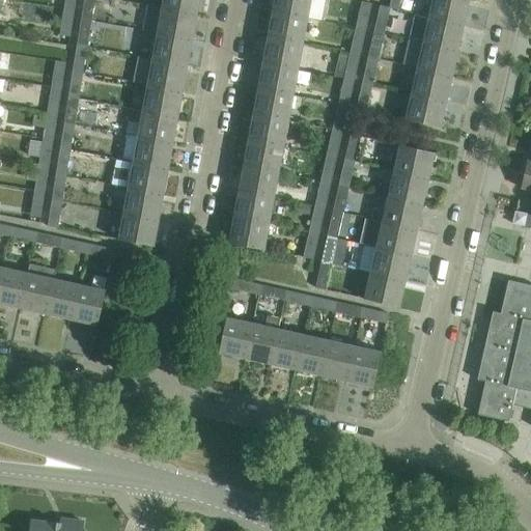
[(65,0),(64,11),(75,12),(76,0),(65,0)]
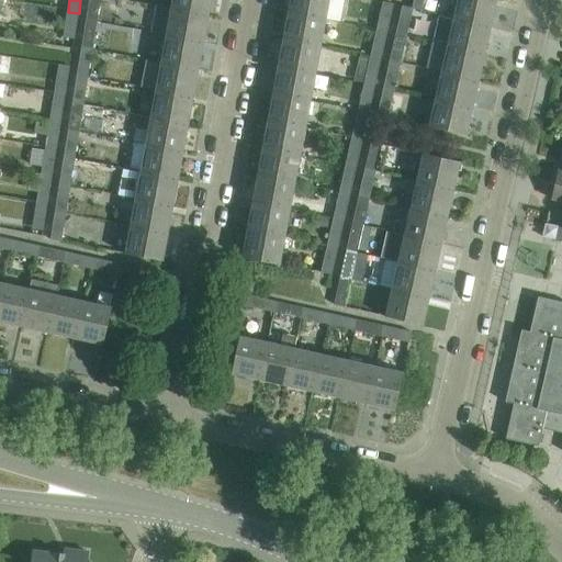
[(89,0),(87,22),(97,24),(100,0),(89,0)]
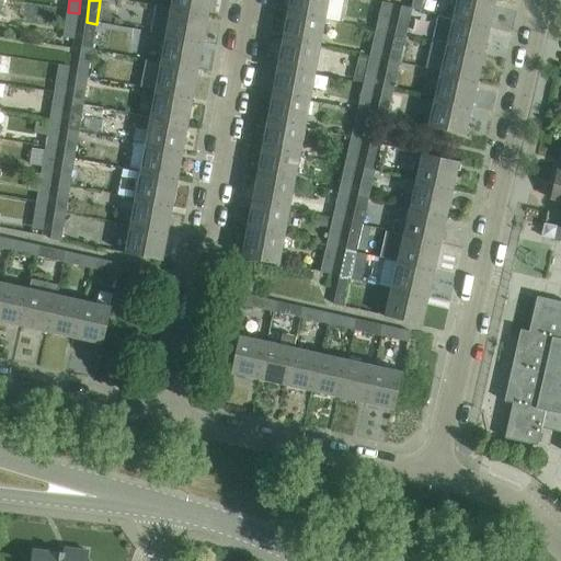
[(170,0),(169,10),(208,18),(212,0),(170,0)]
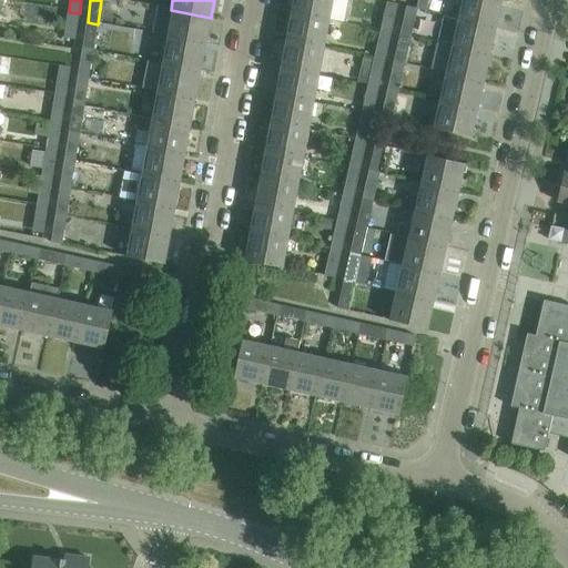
[(292,0),(290,14),(328,21),(332,0),(292,0)]
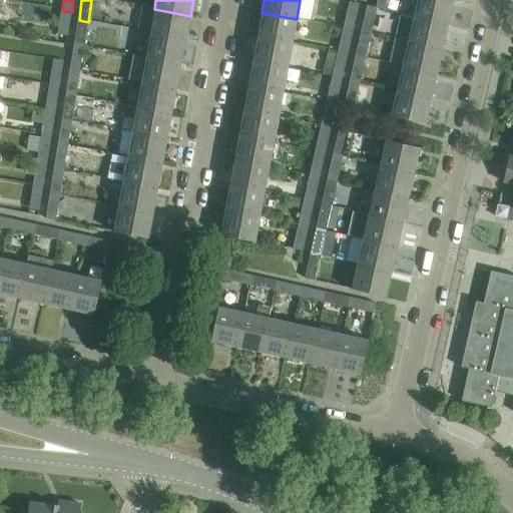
[(378,0),(377,8),(378,8),(377,9),(386,11),(388,0),(378,0)]
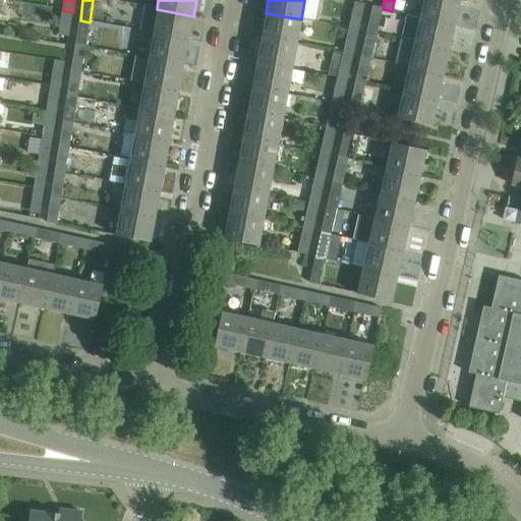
[(451,0),(422,0),(419,18),(455,26),(460,2),(451,0)]
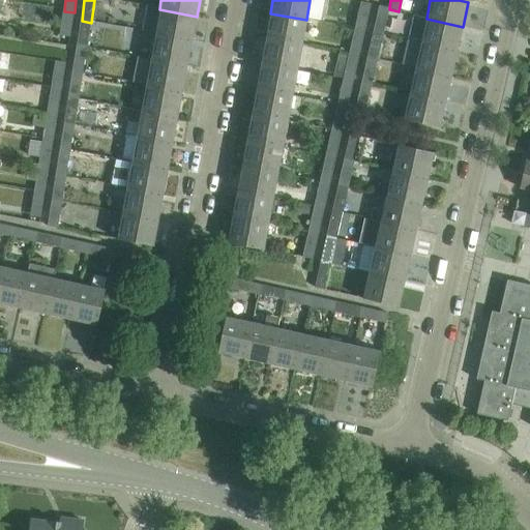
[(361,2),(355,30),(365,31),(372,4),(361,2)]
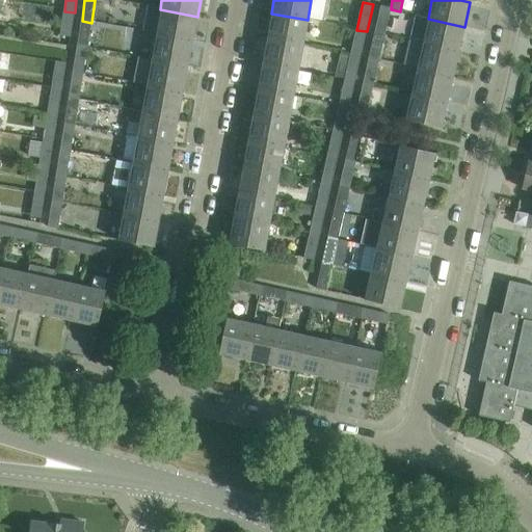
[(381,6),(375,34),(384,36),(391,9),(392,8),(391,8),(381,6)]
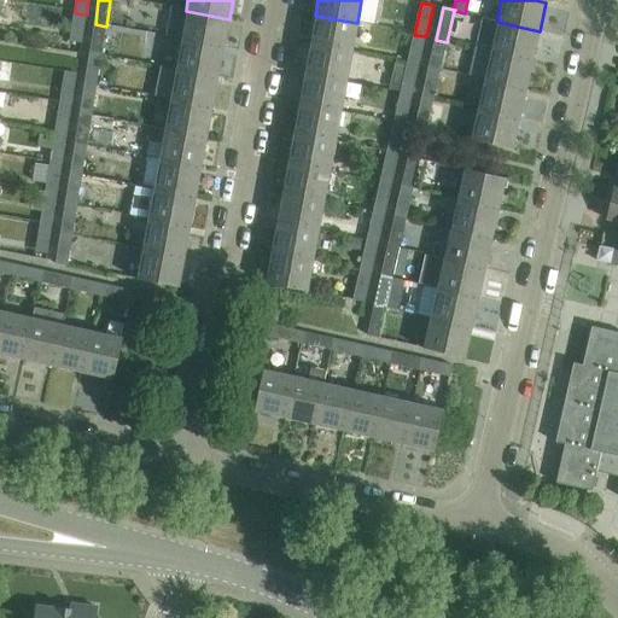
[(186,11),(180,41),(225,50),(229,19),(186,11)]
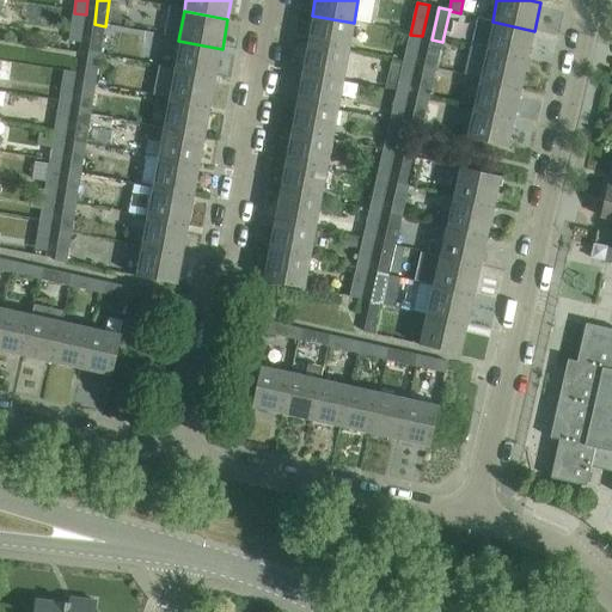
[(86,14),(74,13),(67,53),(79,55),(86,14)]
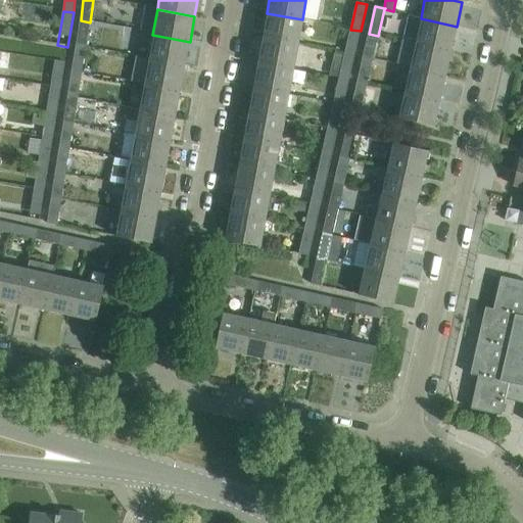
[(267,13),(263,38),(297,45),(302,19),(267,13)]
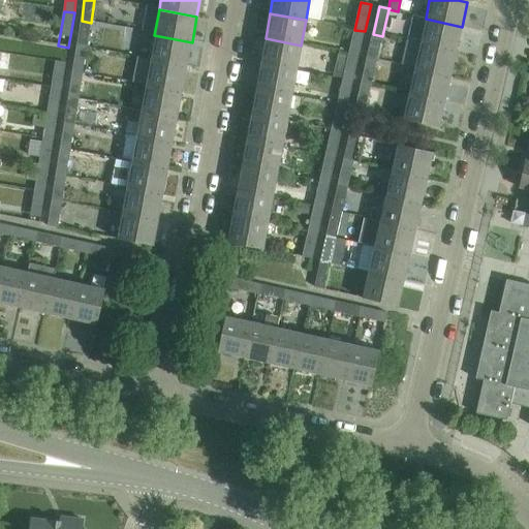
[(426,19),(419,44),(456,53),(462,27),(426,19)]
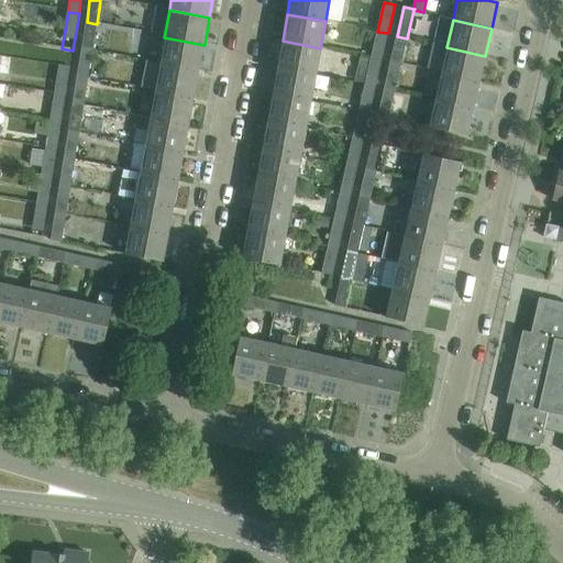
[(87,22),(81,51),(92,52),(97,24),(87,22)]
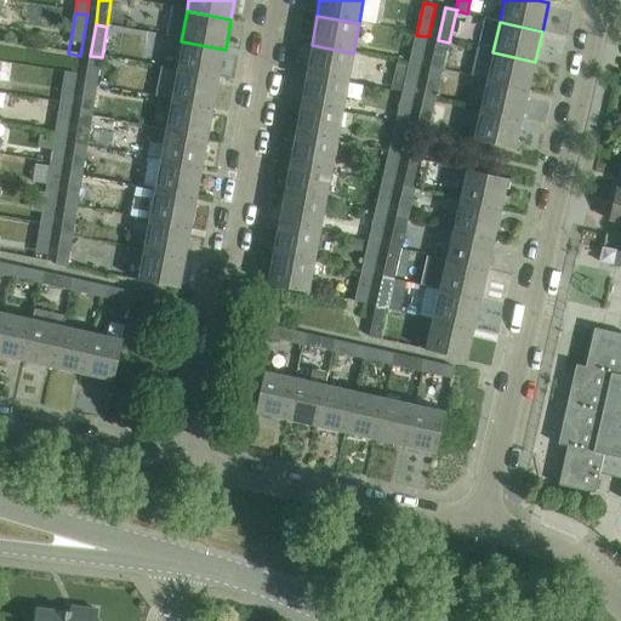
[(416,35),(409,64),(421,67),(428,36),(416,35)]
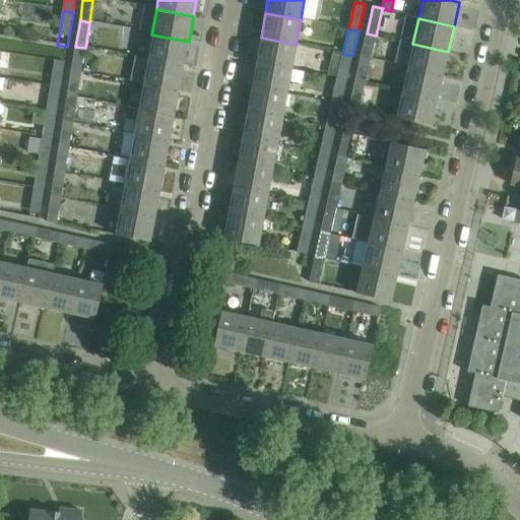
[(367,34),(362,58),(371,60),(376,36),(367,34)]
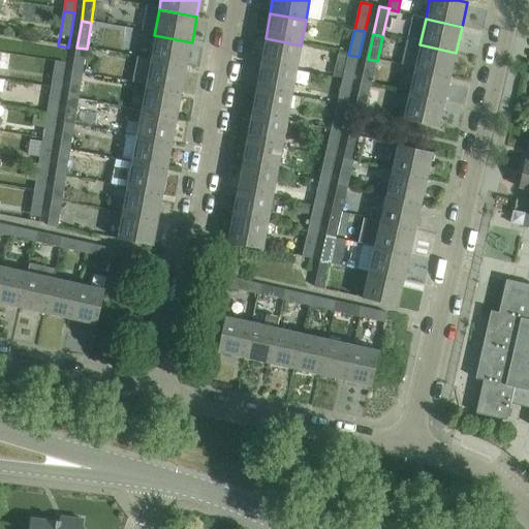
[(154,35),(150,61),(187,68),(192,42),(154,35)]
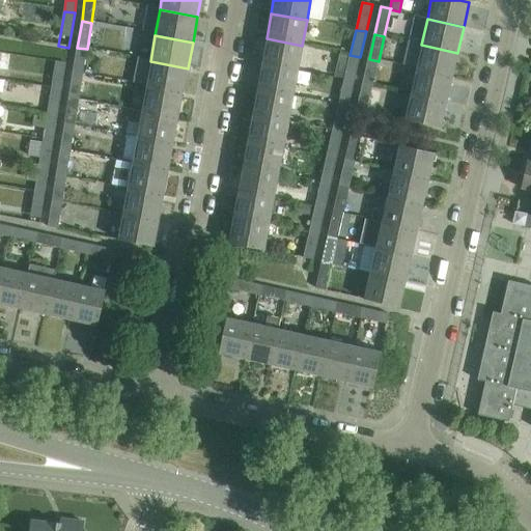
[(267,38),(261,64),(298,72),(302,46),(267,38)]
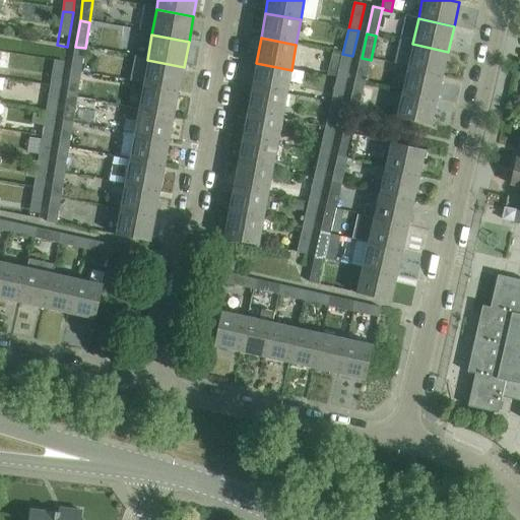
[(412,44),(406,68),(442,76),(448,52),(412,44)]
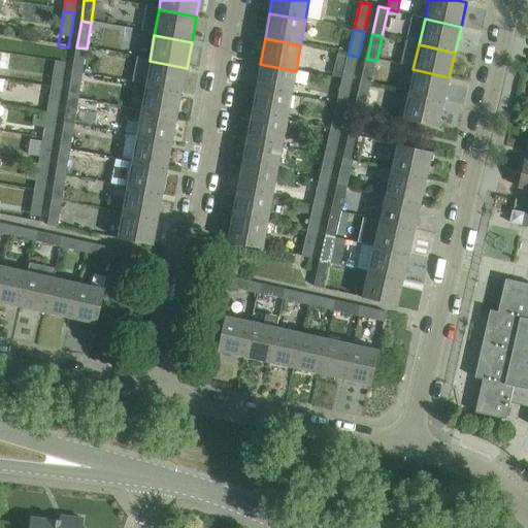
[(76,47),(73,72),(83,74),(87,48),(76,47)]
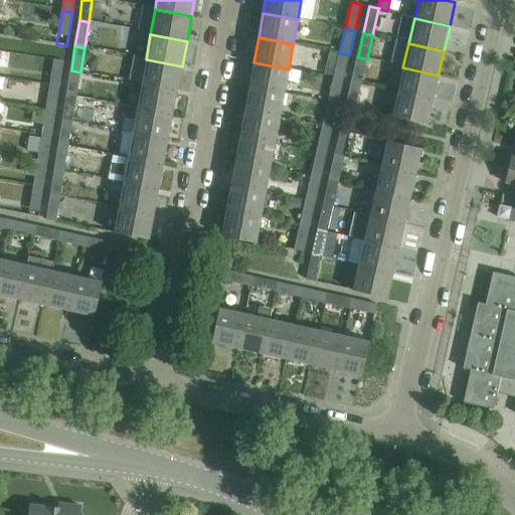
[(339,53),(334,78),(344,80),(349,55),(339,53)]
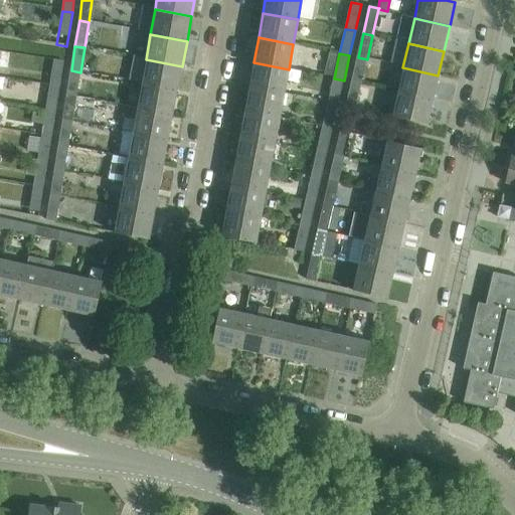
[(358,57),(352,82),(361,84),(367,59),(358,57)]
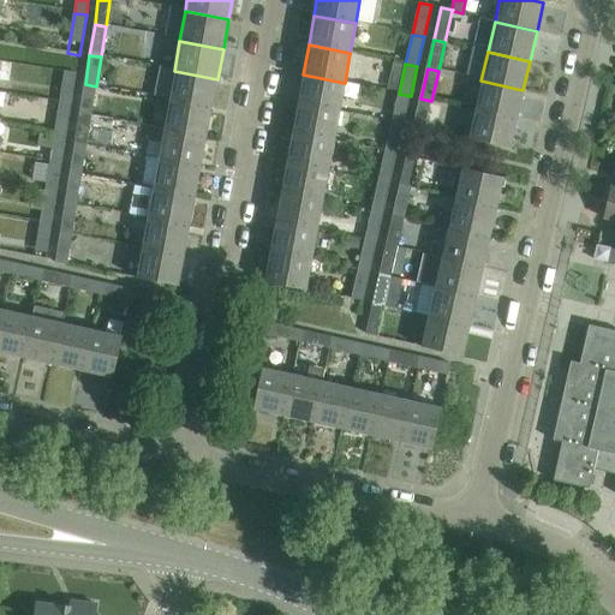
[(65,71),(60,103),(72,106),(77,73),(65,71)]
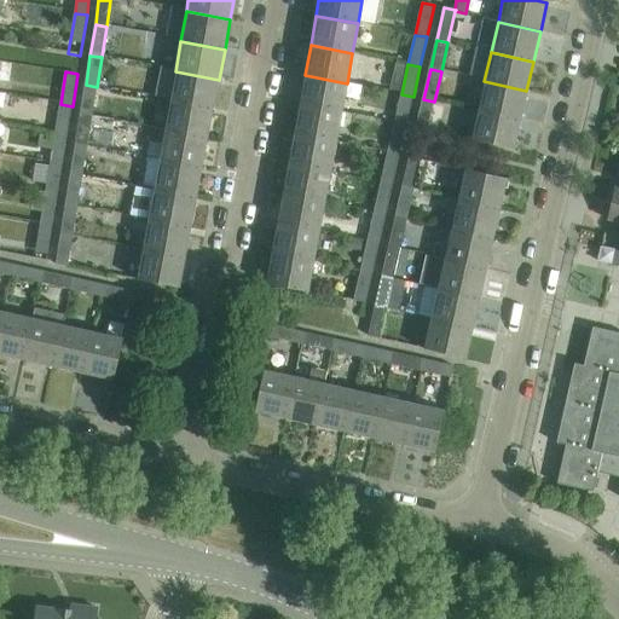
[(175,71),(169,102),(213,109),(219,80),(175,71)]
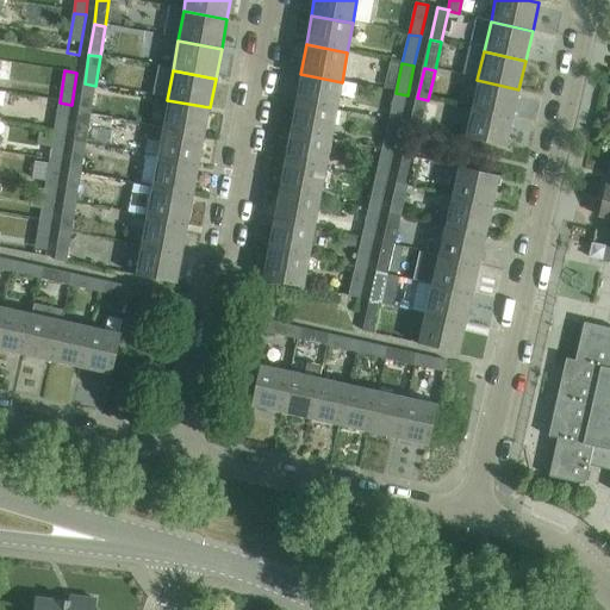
[(300,74),(294,104),(336,112),(342,82),(300,74)]
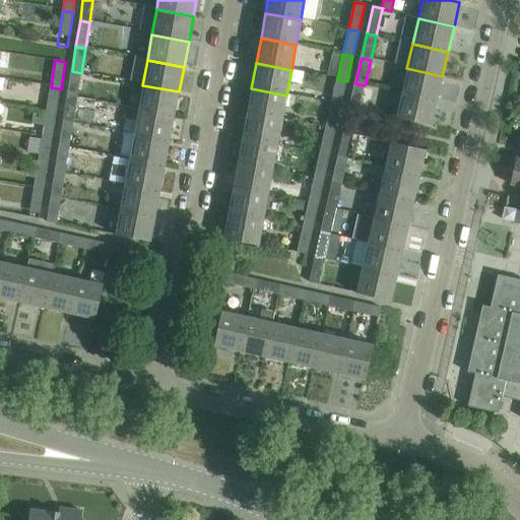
[(406,68),(401,93),(437,102),(442,76),(406,68)]
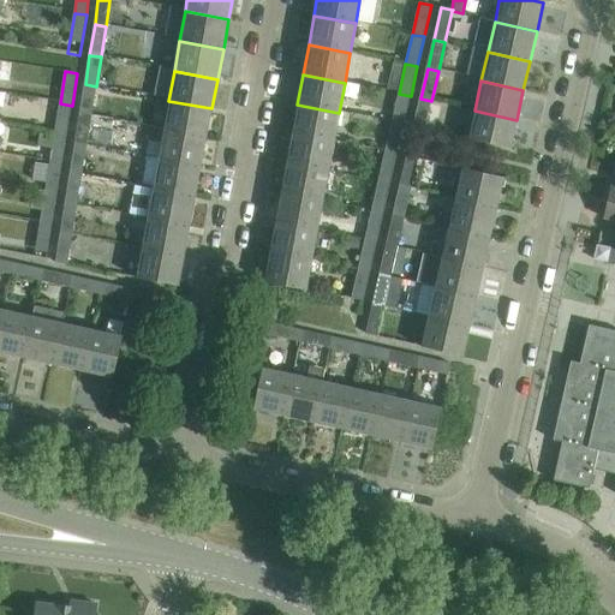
[(85,84),(81,113),(91,115),(96,87),(85,84)]
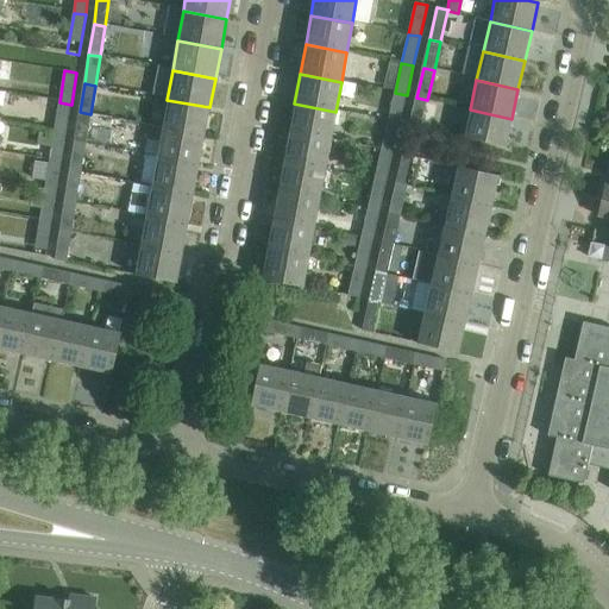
[(395,93),(388,121),(400,124),(407,95),(395,93)]
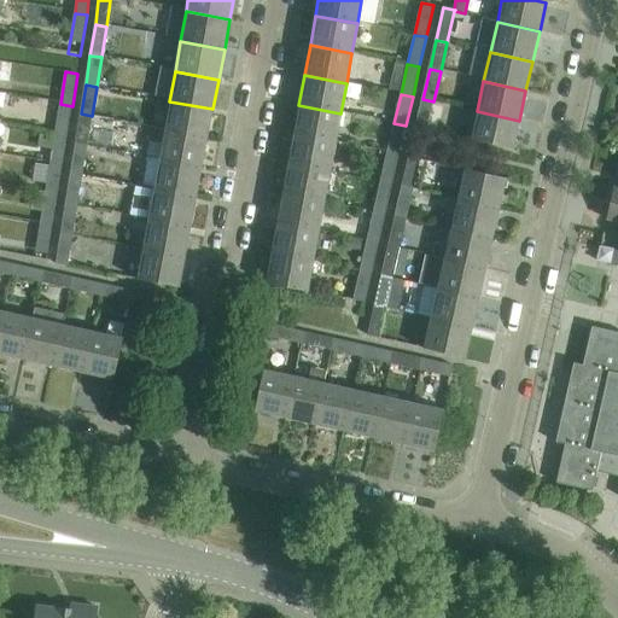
[(433,101),(423,99),(417,127),(427,129),(433,101)]
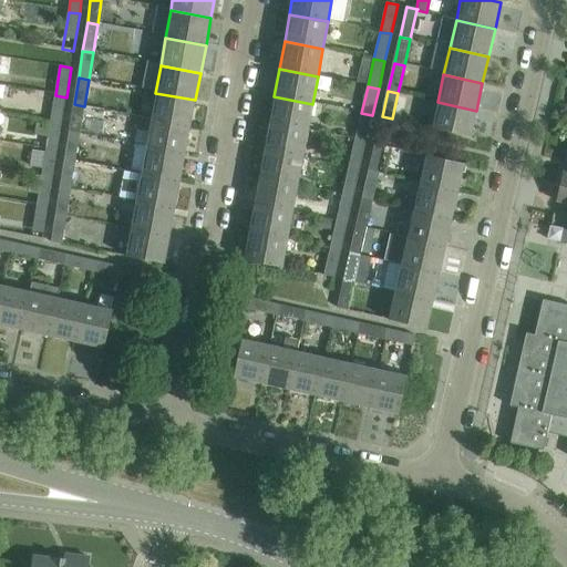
[(155,93),(150,120),(191,127),(195,100),(155,93)]
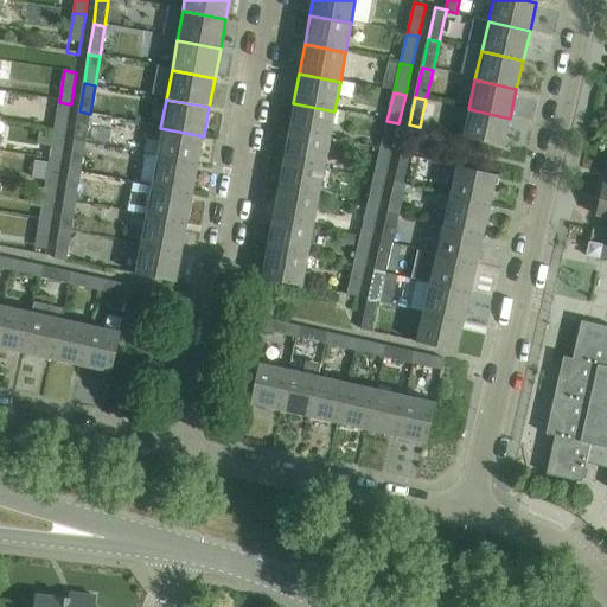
[(59,102),(55,131),(66,132),(71,104),(59,102)]
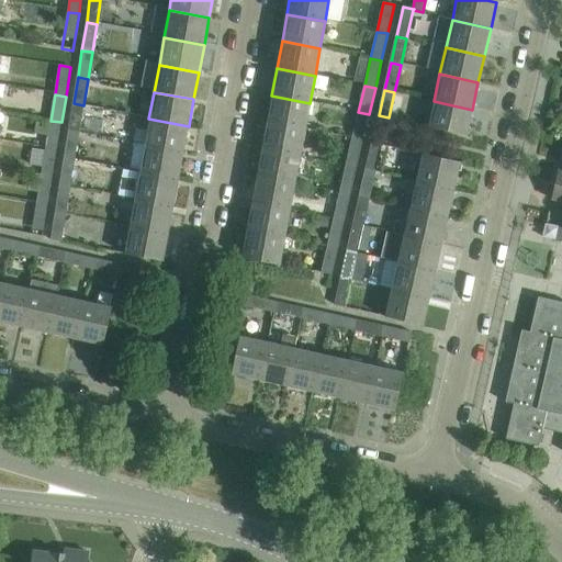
[(271,96),(266,123),(304,130),(310,103),(271,96)]
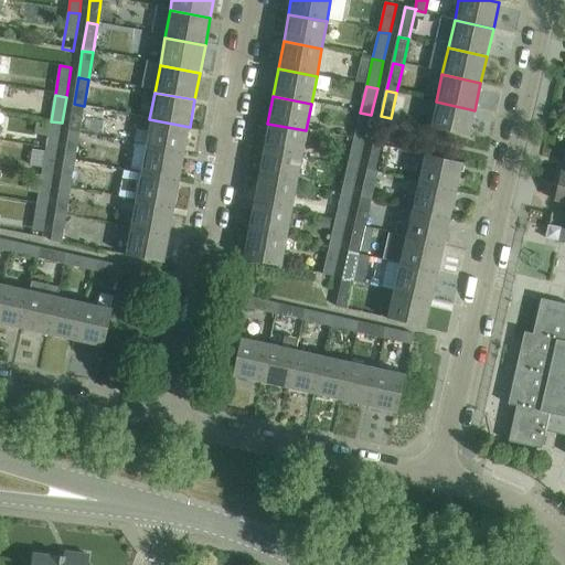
[(475,110),(436,102),(429,129),(468,138),(475,110)]
